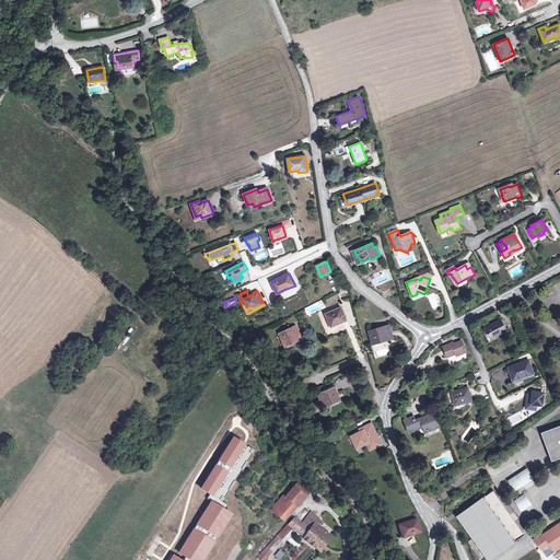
[(334,319),(336,325),(347,321),(341,307),(326,314),(328,322),(334,319)]
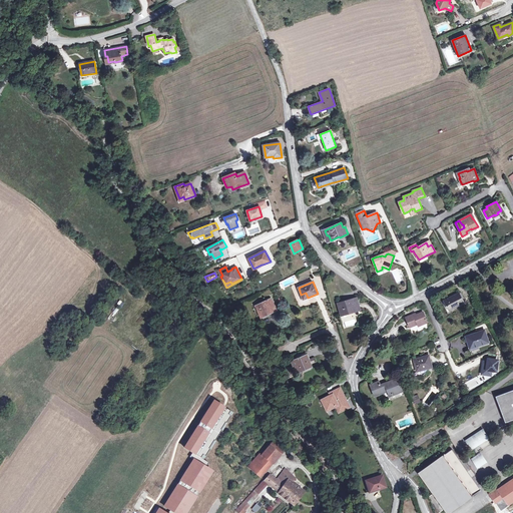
[(445,302),(449,311),(464,304),(459,294),(445,302)]
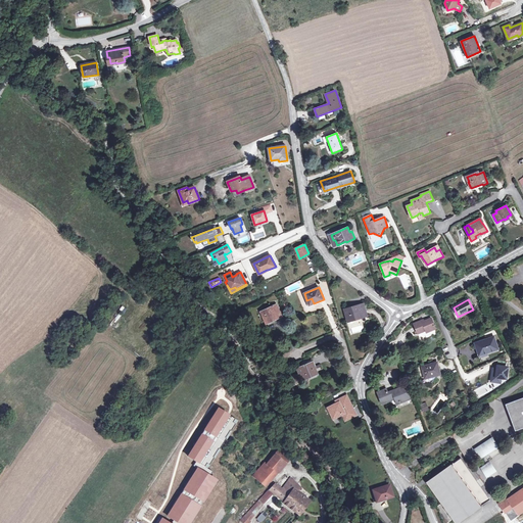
[(260,312),(267,323),(281,316),(276,304),(260,312)]
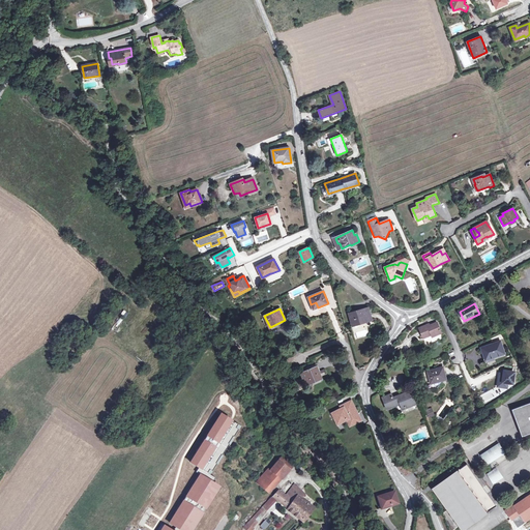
[(349,314),(353,325),(372,320),(369,308),(349,314)]
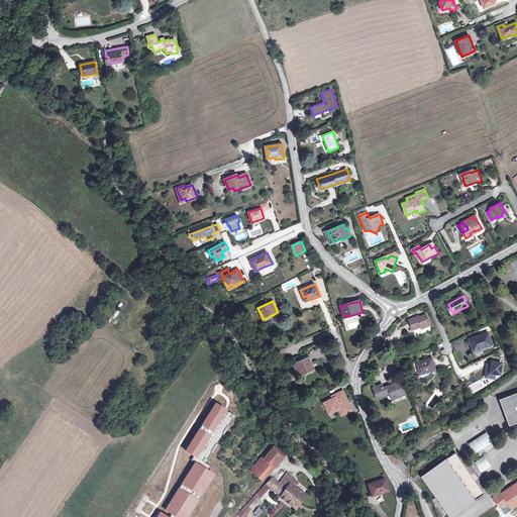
[(417,318),(417,317),(409,320),(414,330),(421,327),(424,325),(425,327),(431,325),(426,315),(419,317),(417,318)]
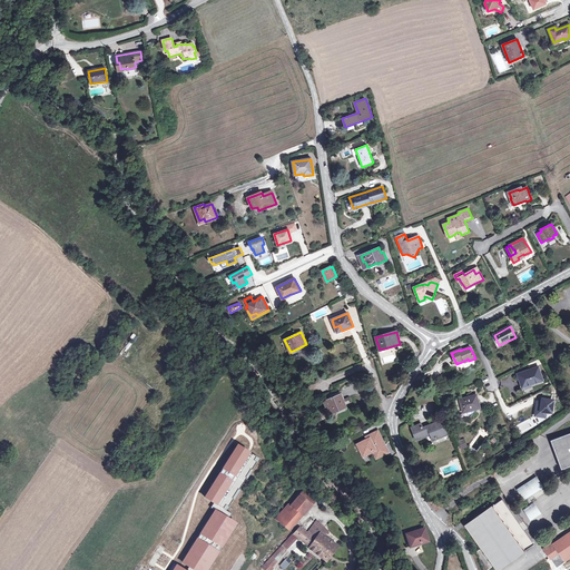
[(518,374),(522,387),(542,381),(539,367),(518,374)]
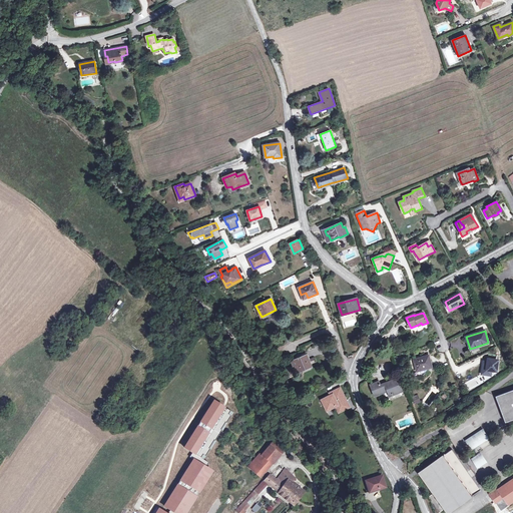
[(497,354),(489,354),(488,362),(487,364),(483,363),(482,374),(491,376),(492,371),(497,372),(499,360),(496,360),(497,354)]
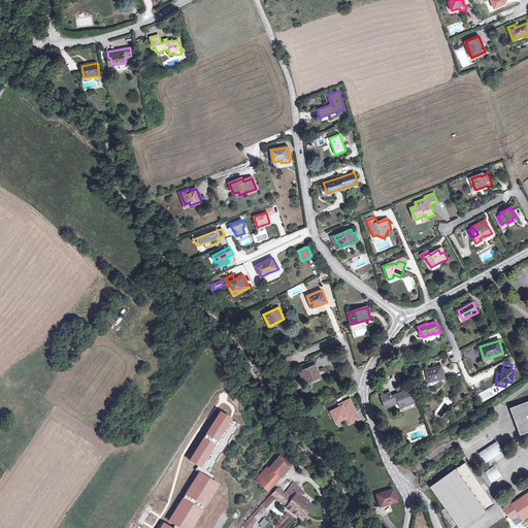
[(302,377),(305,383),(310,381),(311,382),(321,377),(316,366),(300,372),(302,377)]
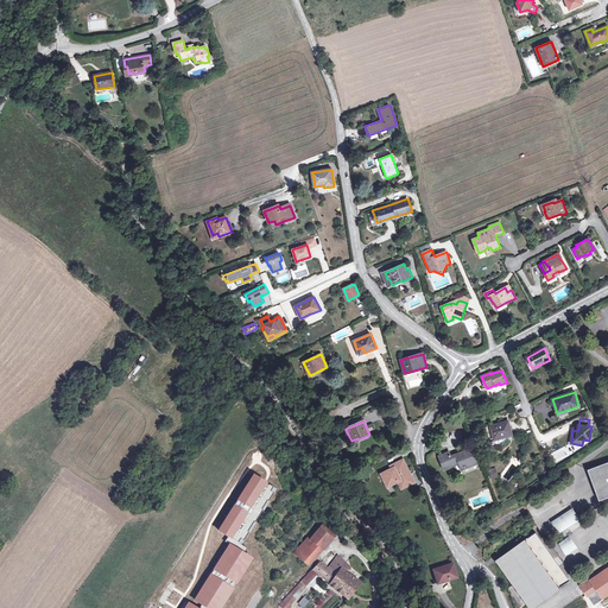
[(491,426),(494,439),(512,436),(508,422),(491,426)]
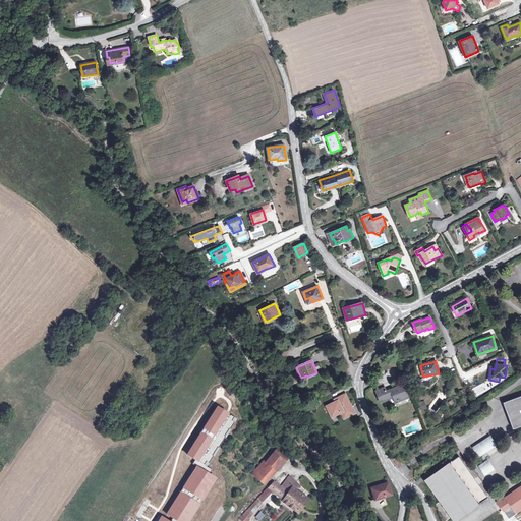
[(403,385),(391,389),(387,391),(386,390),(385,387),(375,391),(381,403),(390,399),(392,405),(396,403),(395,402),(408,396),(403,385)]
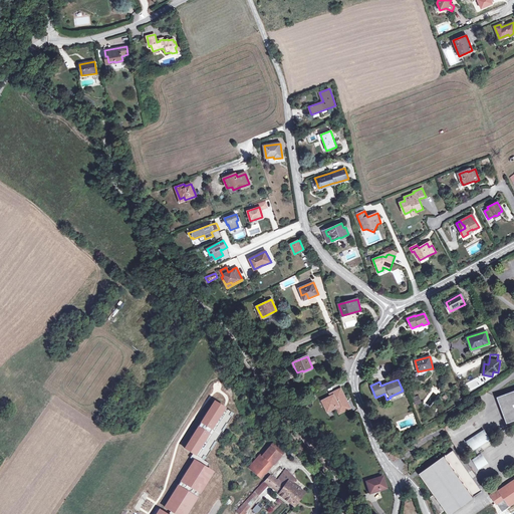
[(328,410),(337,406),(340,412),(348,408),(346,401),(347,401),(345,397),(344,398),(340,391),(334,394),(336,398),(333,399),(333,397),(324,402),(328,410)]
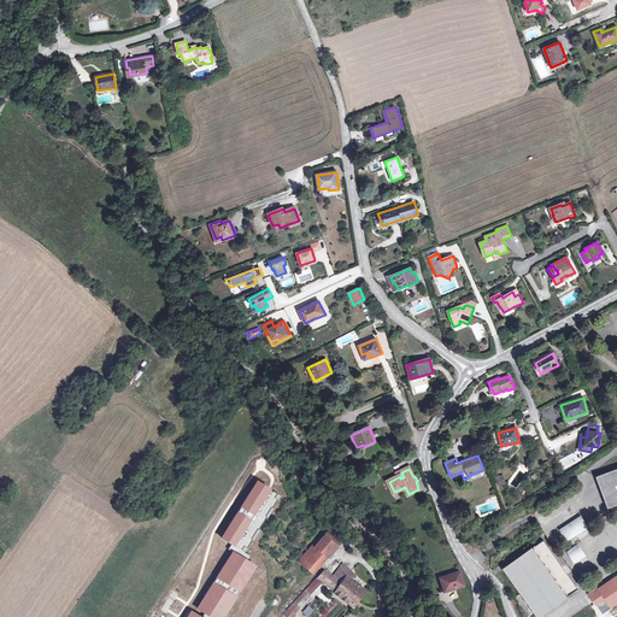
[(616,469),(597,477),(607,507),(616,504),(616,469)]
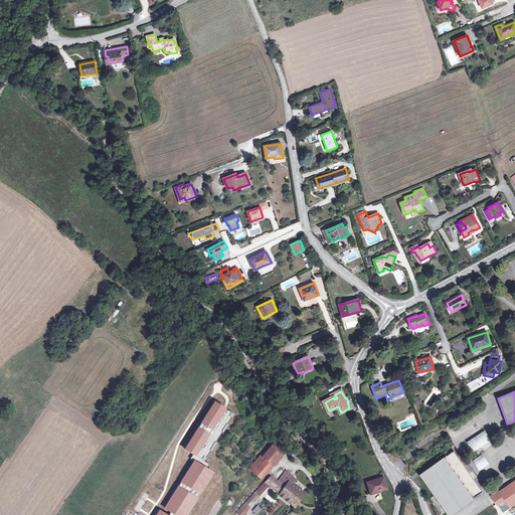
[(413,398),(416,406),(422,404),(419,396),(413,398)]
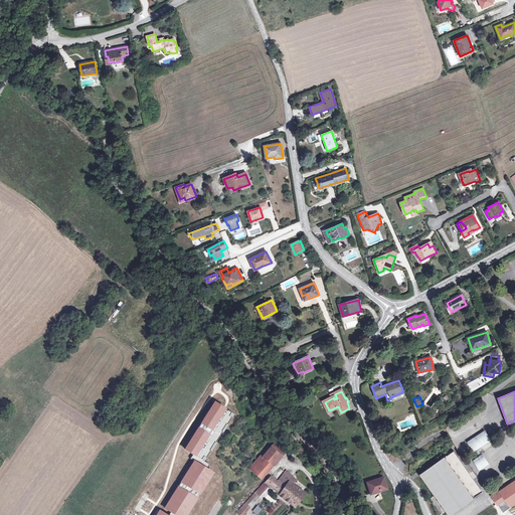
[(467,443),(473,452),(490,440),(484,431),(467,443)]
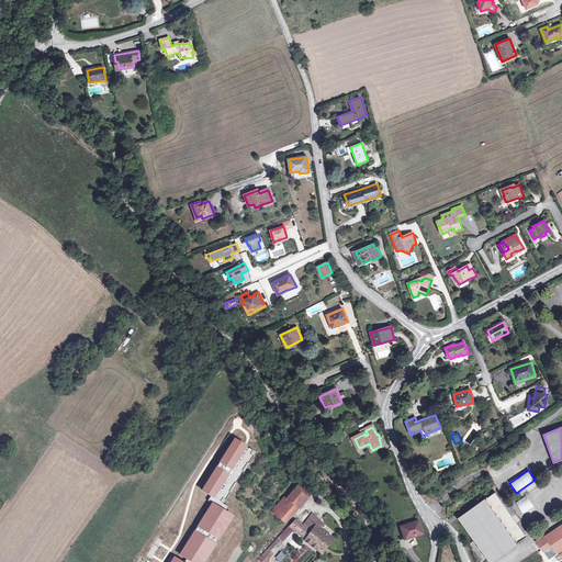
[(301,483),(295,487),(307,497),(312,493),(301,483)]
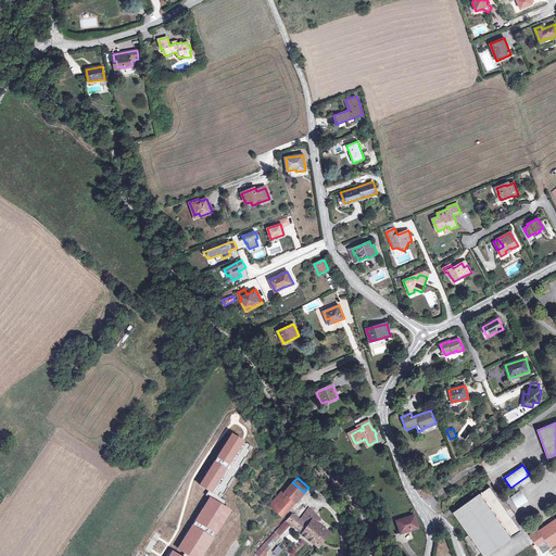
[(292,482),(288,488),(300,497),(304,492),(292,482)]
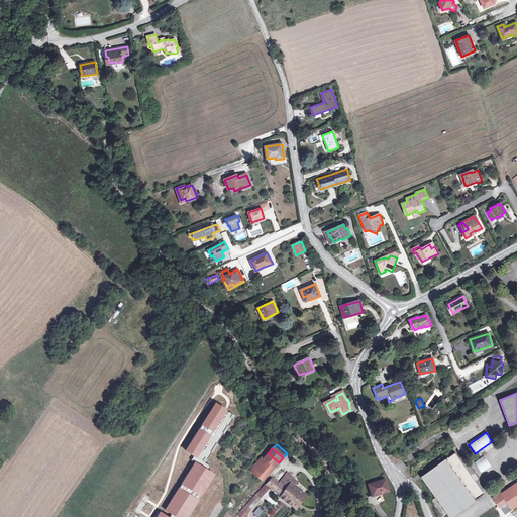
[(264,459),(266,461),(255,474),(254,475),(263,481),(279,462),(268,453),(264,459)]
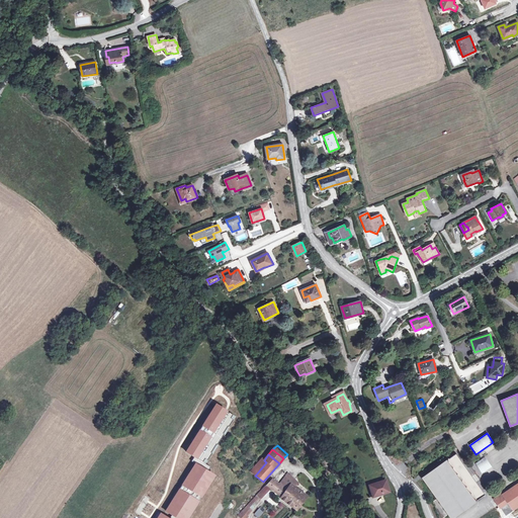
[(456,454),(454,456),(483,497),(486,495),(456,454)]
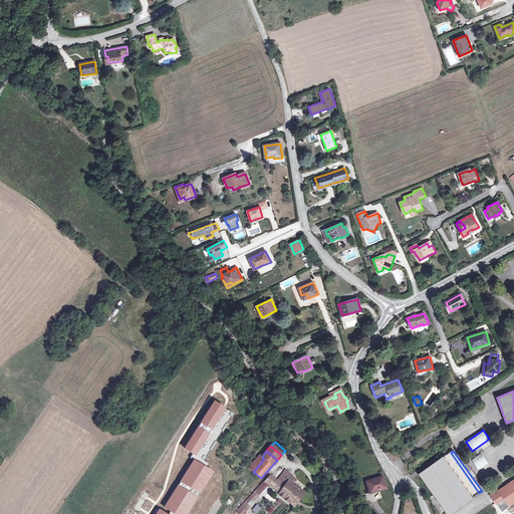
[(479,493),(451,453),(445,457),(444,457),(419,474),(434,495),(430,497),(437,513),(440,513),(445,511),(447,513),(450,513),(474,497),(473,497),(479,493)]
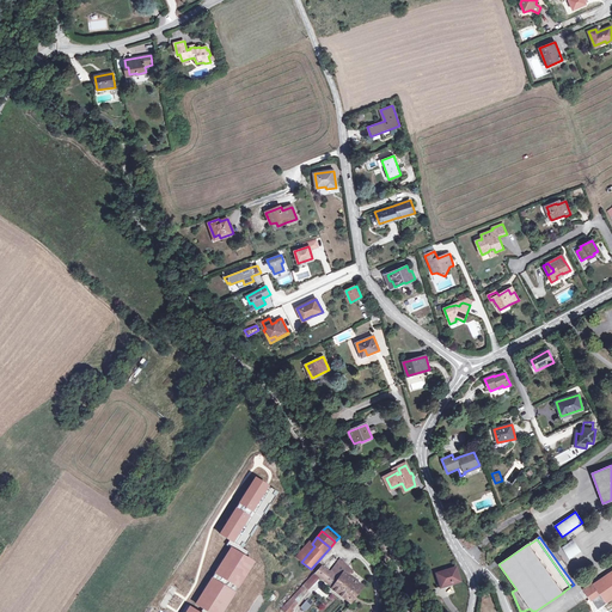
[(563,548),(570,558),(580,551),(573,540),(563,548)]
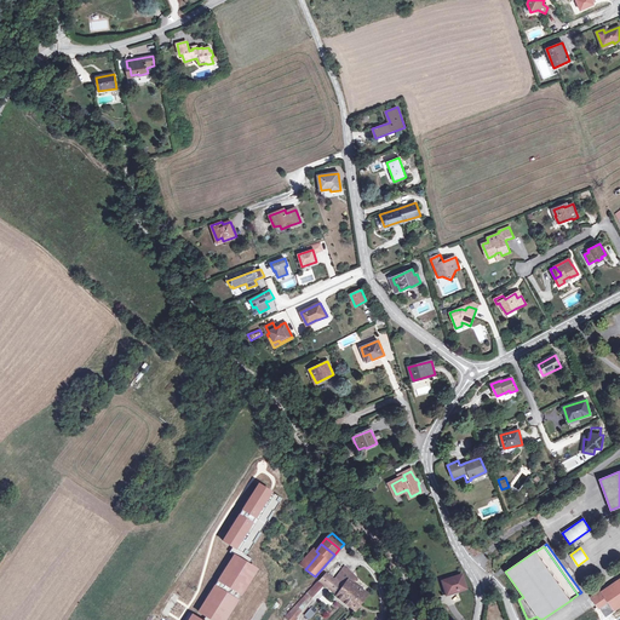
[(316,551),(314,549),(300,563),(306,568),(319,554),(316,551)]
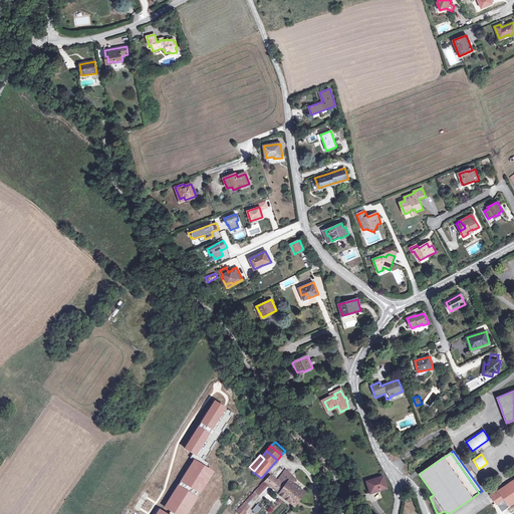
[(294,479),(288,473),(280,484),(284,487),(288,482),(291,484),(294,479)]
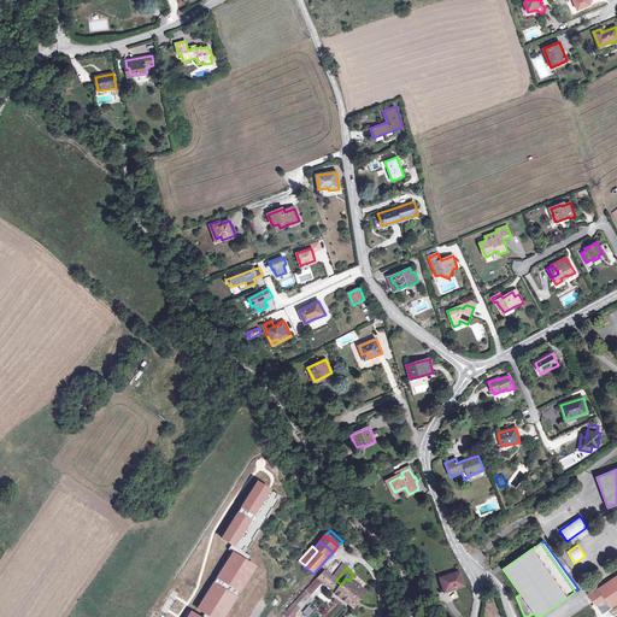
[(440,579),(444,591),(456,587),(456,588),(464,586),(459,573),(440,579)]
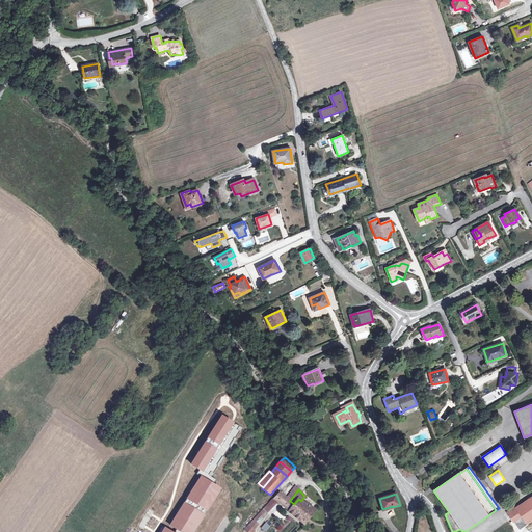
[(304,496),(301,501),(308,504),(310,501),(304,496)]
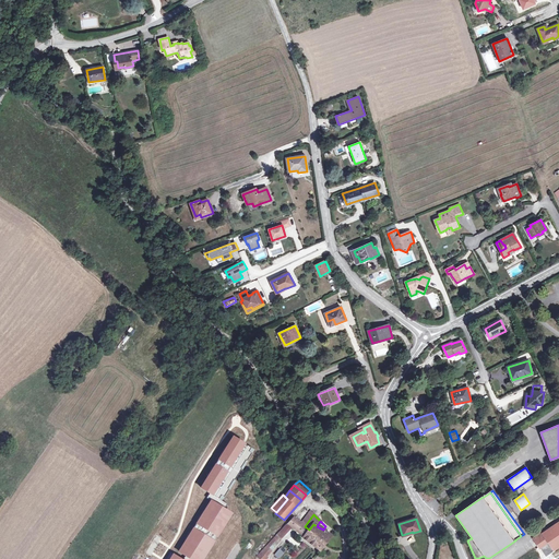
[(555,550),(555,549),(558,546),(558,522),(544,533),(543,532),(533,538),(546,557),(555,550)]
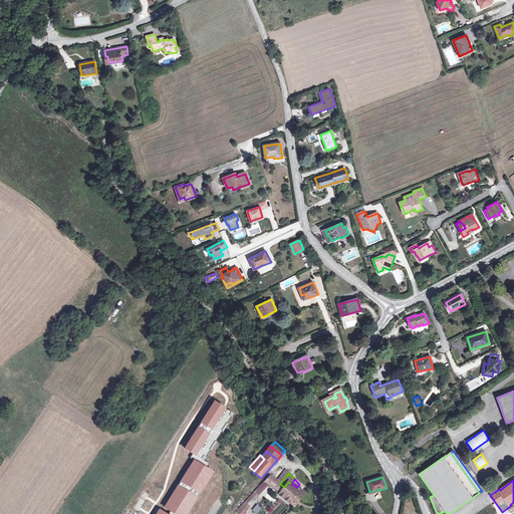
[(268,485),(264,481),(258,489),(261,492),(268,485)]
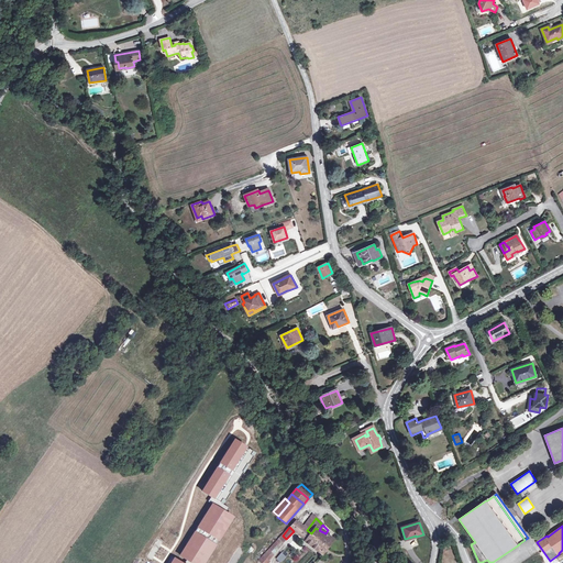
[(316,528),(311,533),(306,541),(311,545),(317,550),(322,554),(327,548),(333,540),(326,533),(319,530),(316,528)]
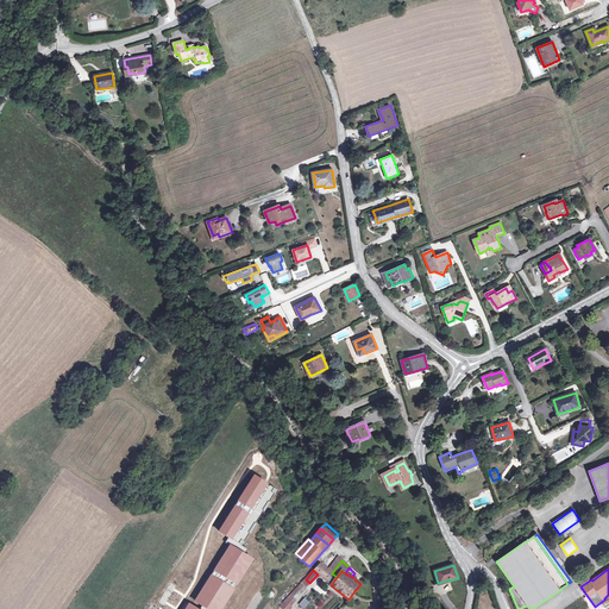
[(337,577),(332,573),(326,582),(331,585),(337,577)]
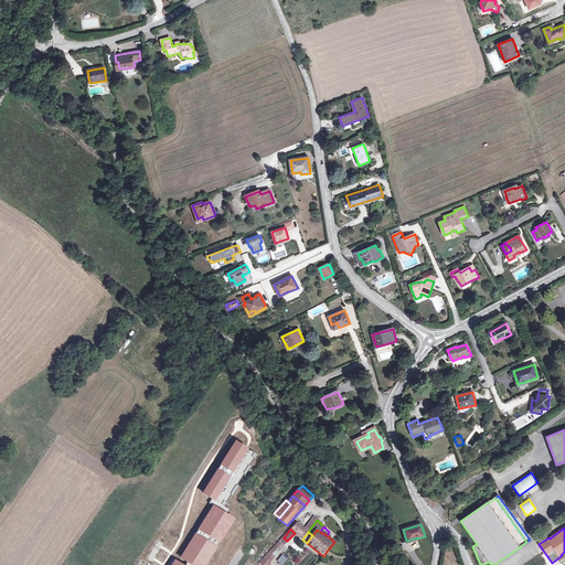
[(262,564),(272,555),(268,553),(259,563),(262,564)]
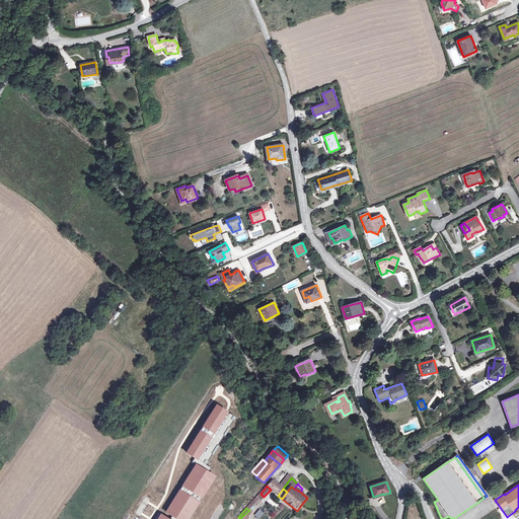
[(261,508),(254,514),(258,518),(265,512),(261,508)]
